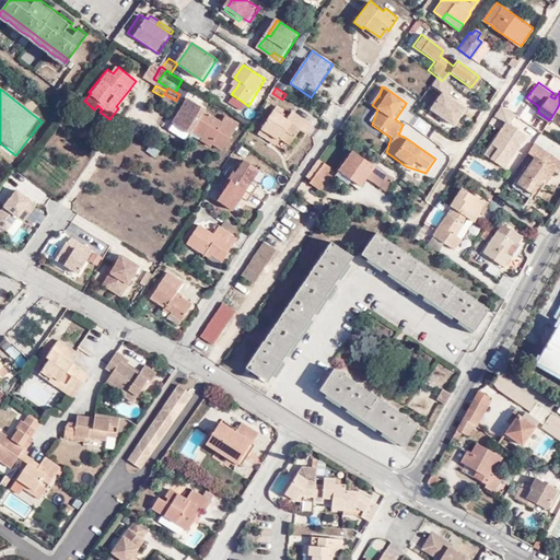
[(116,106),(118,108),(119,109),(132,92),(129,90),(116,106)]
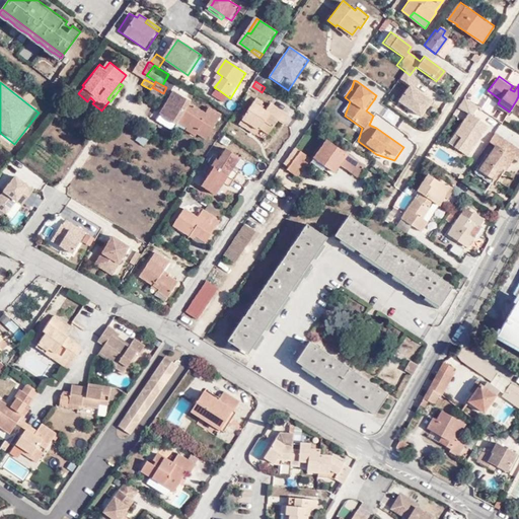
[(163,93),(152,87),(150,89),(148,93),(159,99),(163,93)]
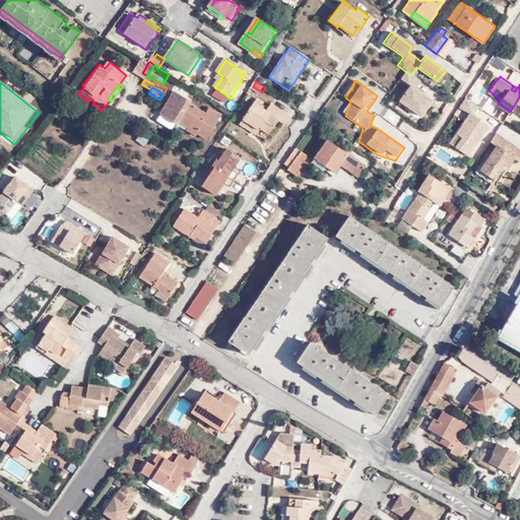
[(190,101),(174,90),(159,113),(176,124),(178,122),(187,127),(185,129),(194,135),(196,133),(205,138),(220,114),(208,107),(204,112),(189,103),(190,101)]
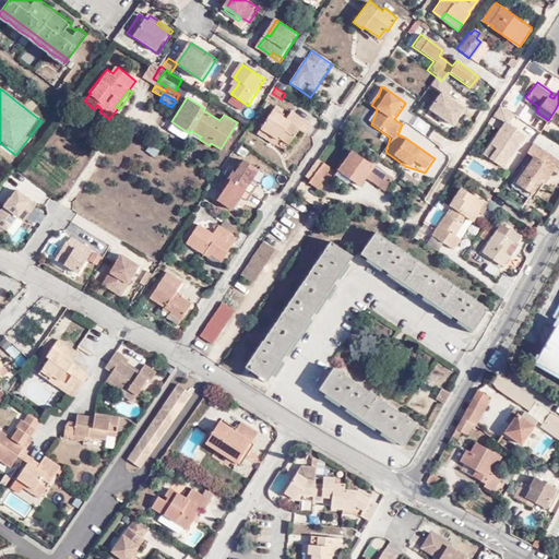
[(242,113),(248,106),(236,97),(232,104),(242,113)]
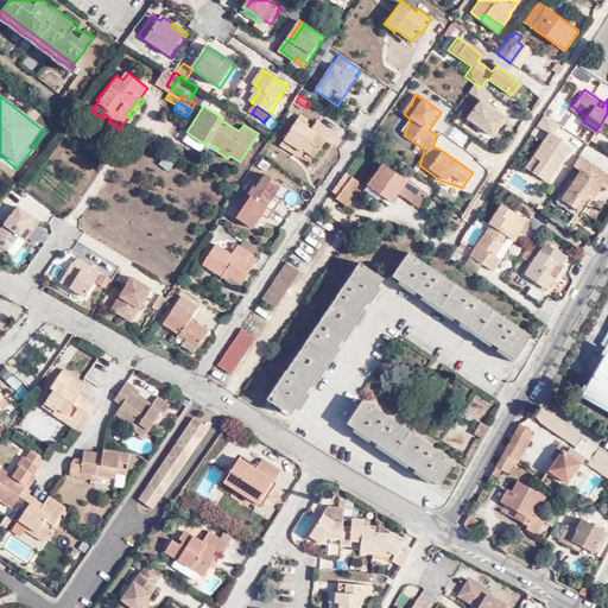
[(556,131),(562,121),(545,111),(538,122),(550,130),(534,152),(540,157),(533,169),(550,179),(574,144),(556,131)]
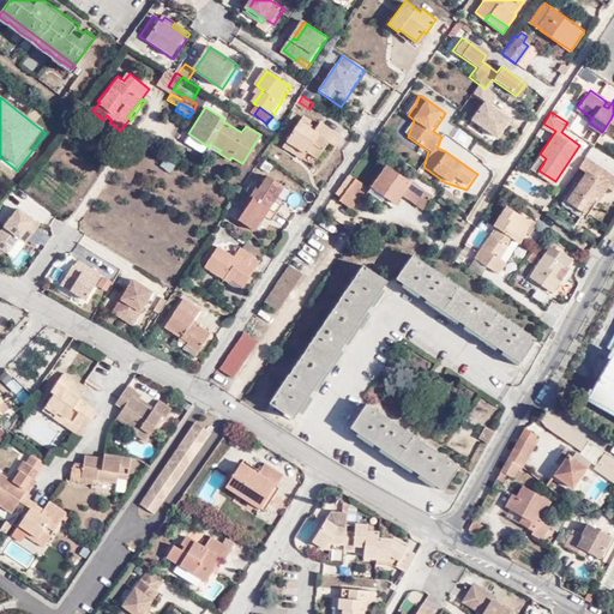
[(300,122),(308,127),(312,121),(305,116),(300,122)]
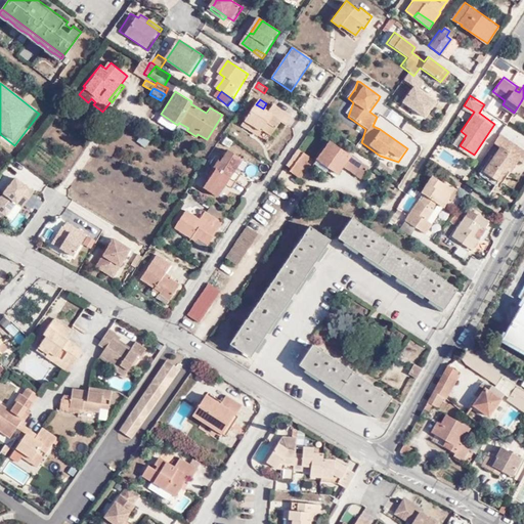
[(255,104),(287,123),(292,116),(274,104),(268,112),(263,108),(256,104),(256,103),(255,104)]
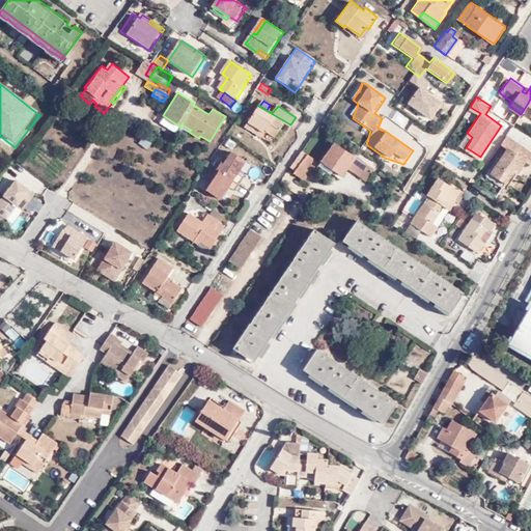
[(289,127),(290,124),(258,106),(254,113),(247,123),(245,127),(253,132),(256,127),(267,133),(269,130),(277,135),(285,123),(289,127)]
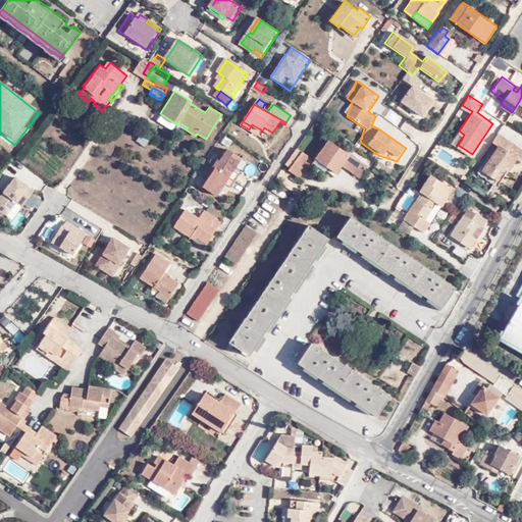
[(243,121),(250,111),(248,110),(241,119),(243,121)]
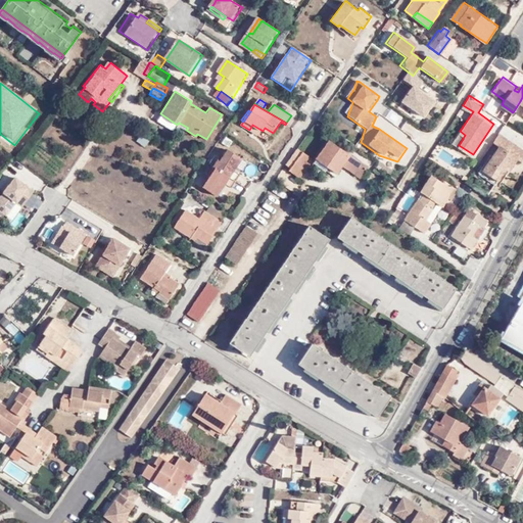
[(258,136),(263,131),(252,125),(249,130),(258,136)]
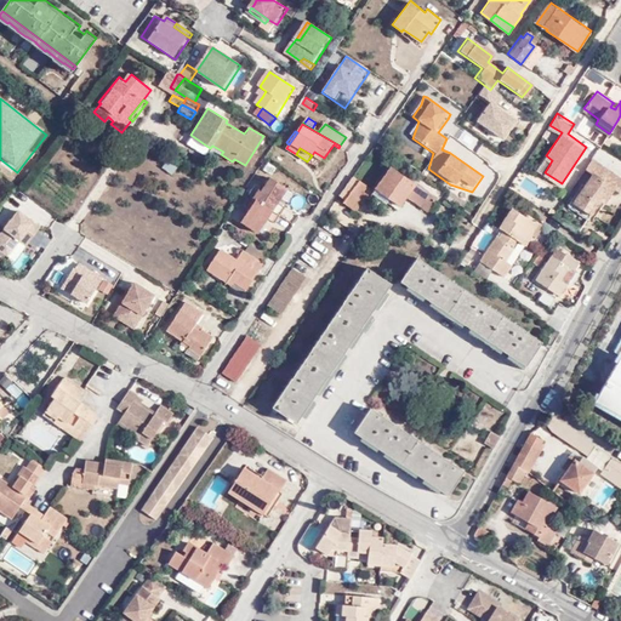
[(537,167),(545,172),(552,160),(546,155),(537,167)]
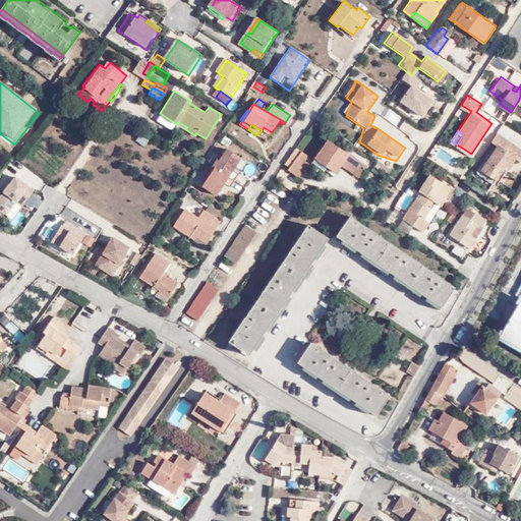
[(520,157),(520,149),(499,133),(496,137),(493,142),(498,147),(481,169),(496,180),(504,169),(507,170),(515,159),(518,161),(520,157)]
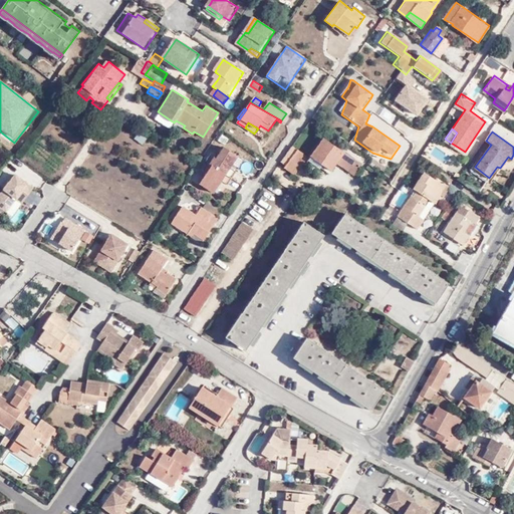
[(358,165),(322,139),(310,157),(310,161),(319,168),(323,165),(330,170),(336,162),(352,174),(358,165)]
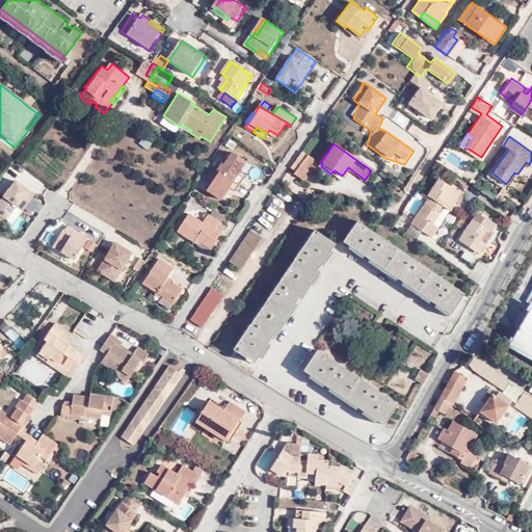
[(302,149),(290,167),(294,171),(299,165),(309,154),(302,149)]
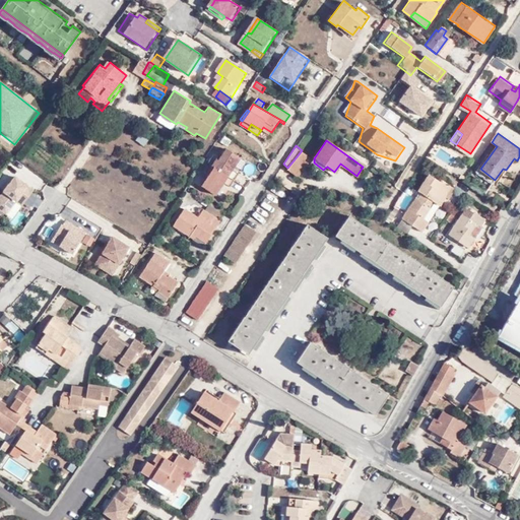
[(217,195),(223,186),(220,184),(223,181),(225,183),(230,185),(238,173),(234,170),(231,168),(234,165),(237,167),(242,158),(228,149),(219,160),(215,157),(207,171),(211,174),(203,185),(217,195)]
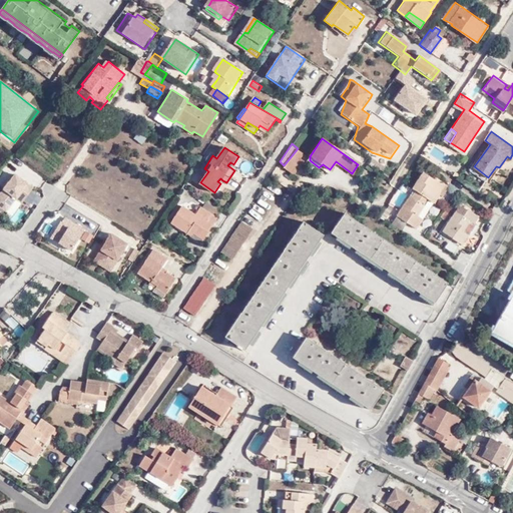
[(307,155),(298,148),(289,159),(298,167),(307,155)]
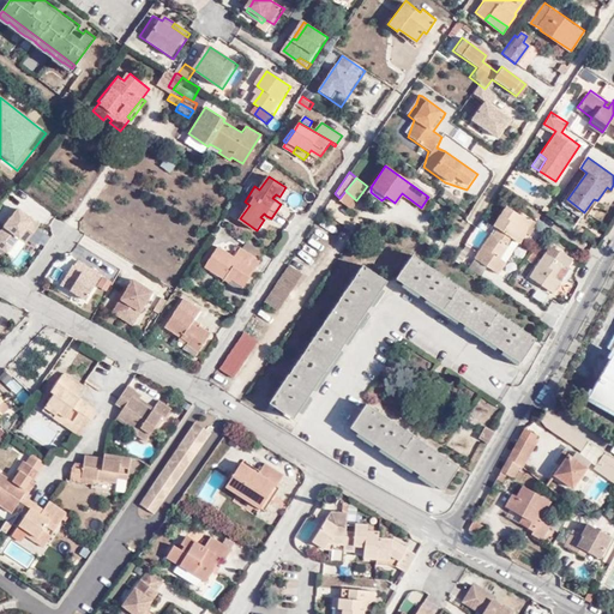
[(345,191),(339,198),(351,208),(356,200),(345,191)]
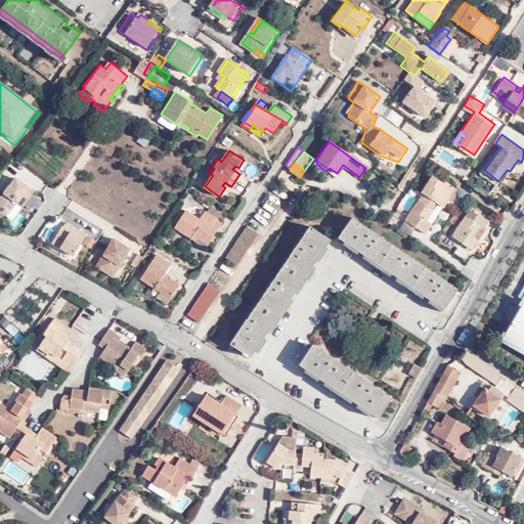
[(432,173),(421,190),(425,193),(437,202),(442,206),(448,197),(455,186),(444,178),(443,180),(432,173)]
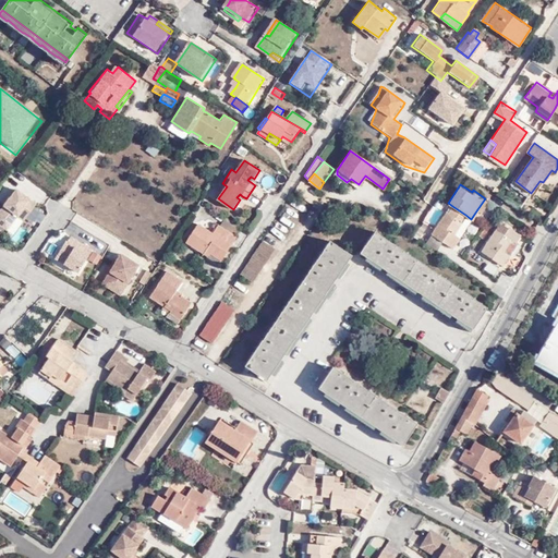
[(16,187),(0,210),(0,226),(7,231),(17,217),(24,222),(37,204),(16,187)]
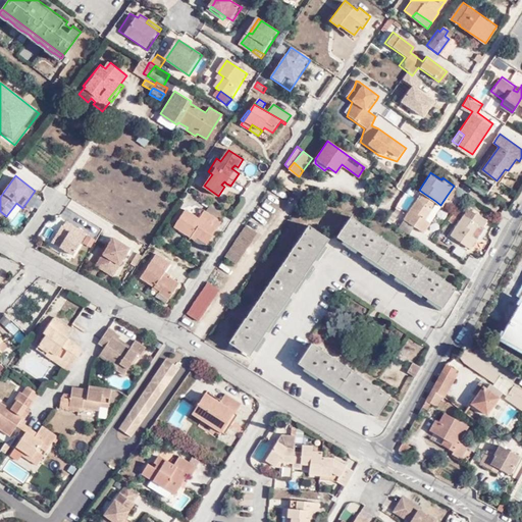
[(379,188),(383,191),(387,186),(383,183),(379,188)]
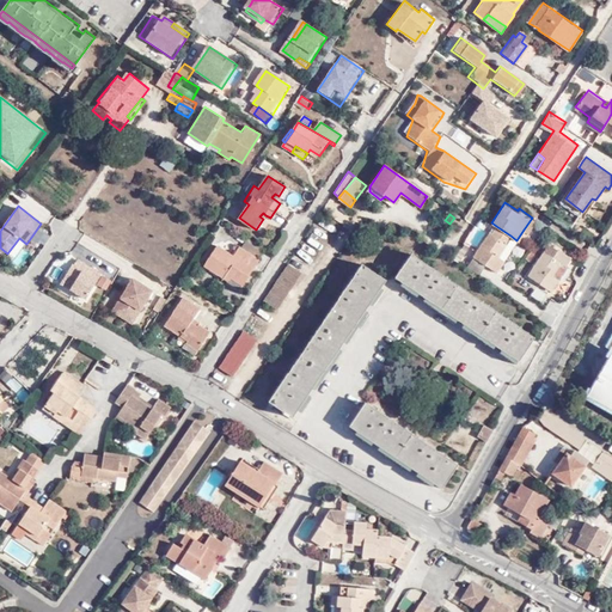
[(454,218),(450,224),(441,236),(450,240),(461,222),(454,218)]
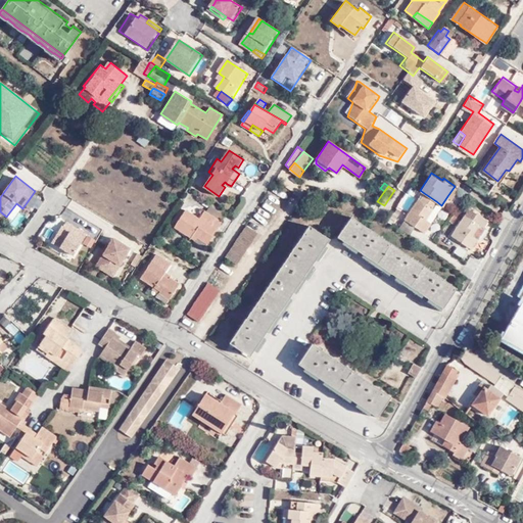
[(455,186),(447,196),(449,198),(458,188),(455,186)]
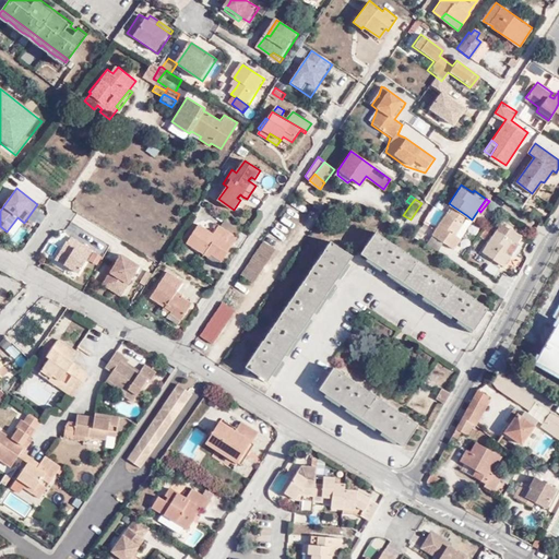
[(453,233),(466,215),(453,206),(449,212),(447,210),(430,233),(451,248),(458,239),(453,235),(453,233)]
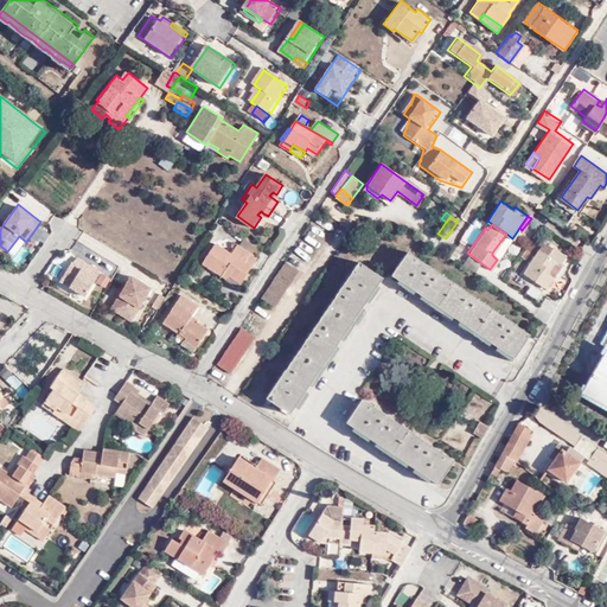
[(257,256),(262,248),(244,235),(238,244),(257,256)]
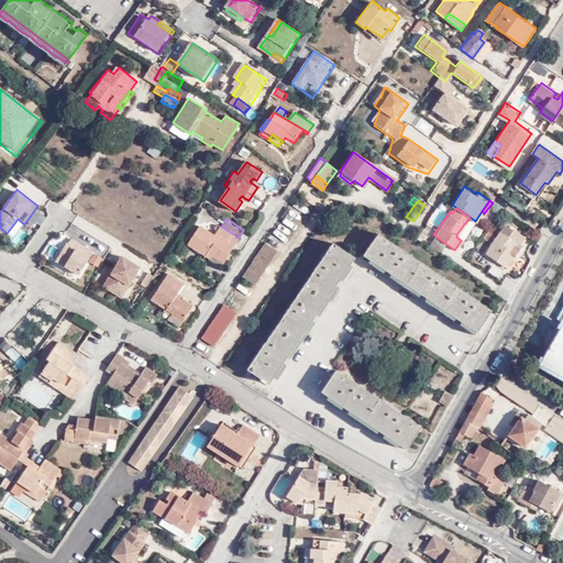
[(518,243),(520,243),(525,236),(505,222),(484,251),(508,267),(515,257),(510,255),(518,243)]
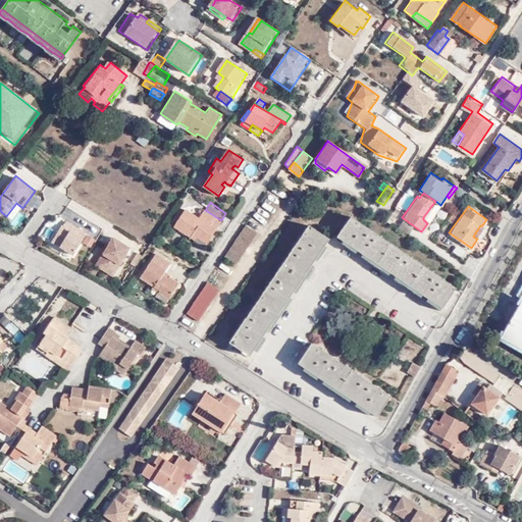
[(207,243),(221,220),(205,210),(201,207),(198,212),(201,214),(199,217),(185,209),(173,226),(190,238),(193,233),(207,243)]
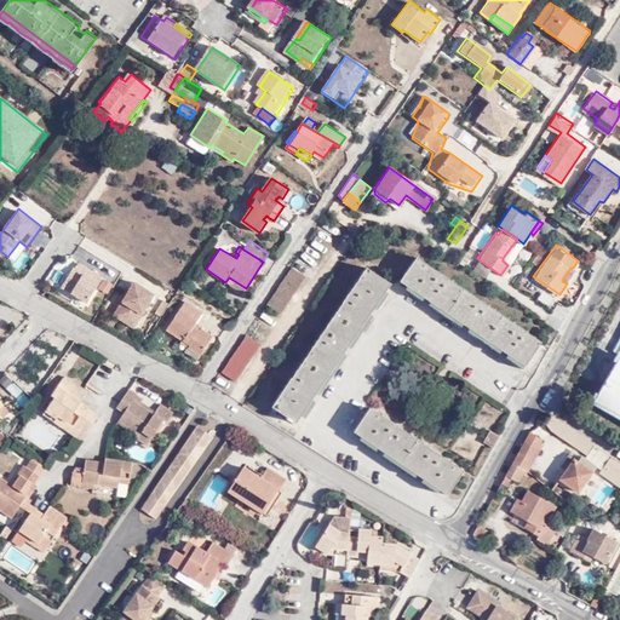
[(544,344),(419,260),(402,283),(431,303),(470,329),(507,354),(527,367),(544,344)]
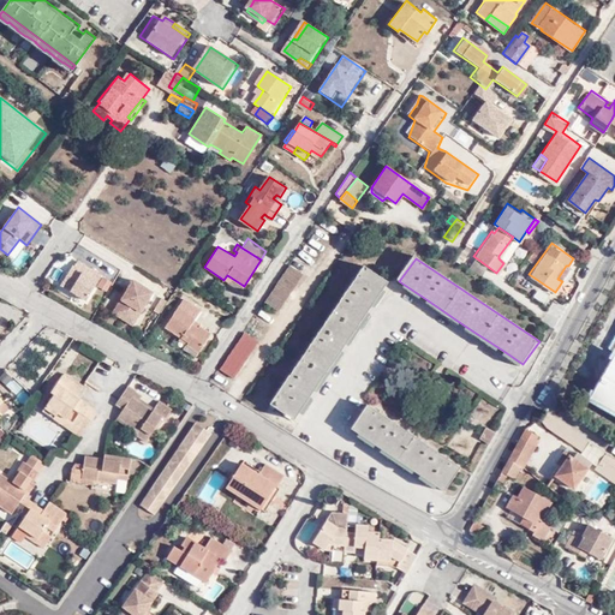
[(102,275),(78,260),(75,266),(73,264),(60,285),(85,302),(102,275)]
